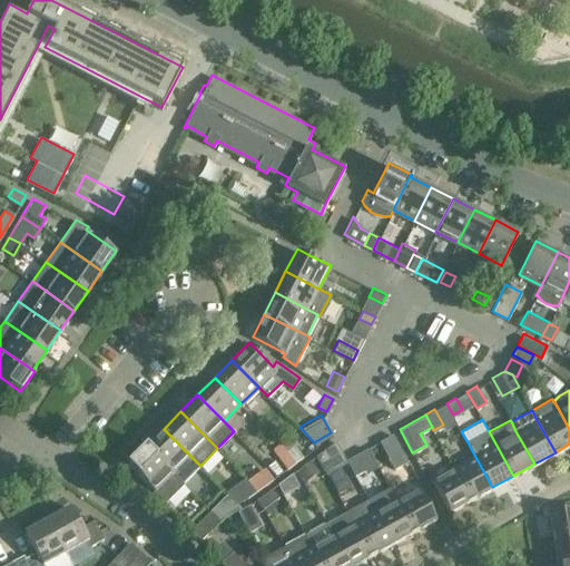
[(145,443),(184,482),(200,466),(164,429),(147,445),(146,442),(145,443)]
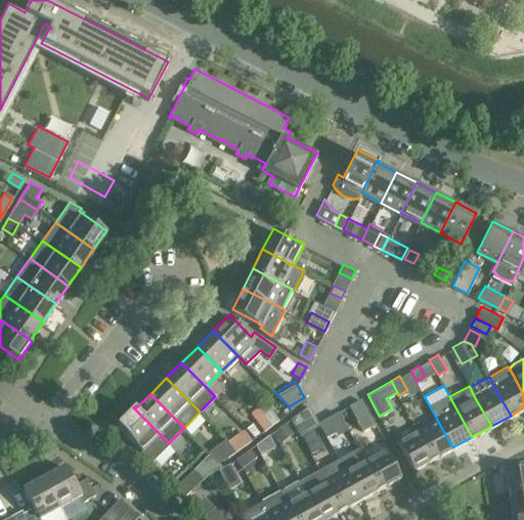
[(375,423),(361,397),(349,404),(362,429),(375,423)]
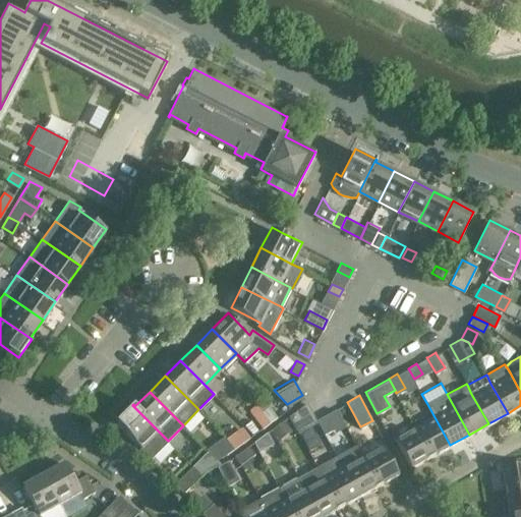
[(317,421),(316,418),(307,402),(288,415),(298,432),(317,421)]
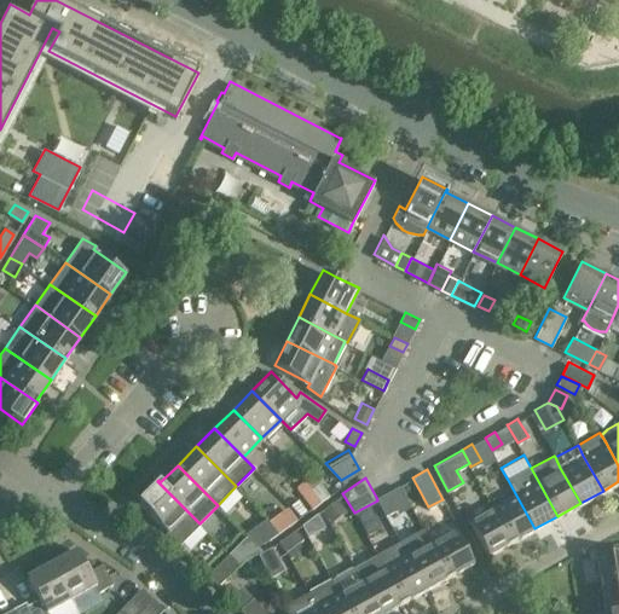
[(177,545),(200,523),(157,481),(138,500),(168,531),(166,534),(177,545)]
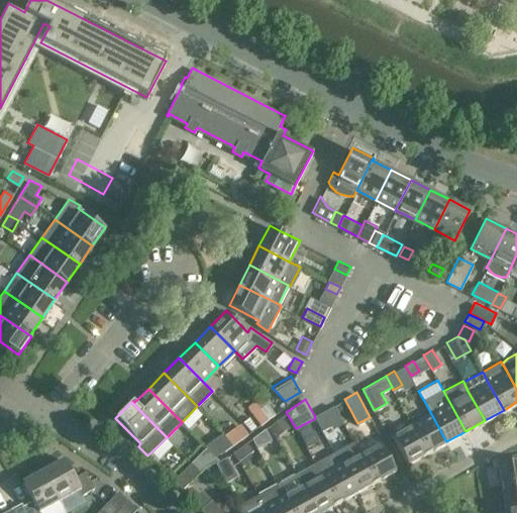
[(260,407),(268,418),(275,413),(267,402),(260,407)]
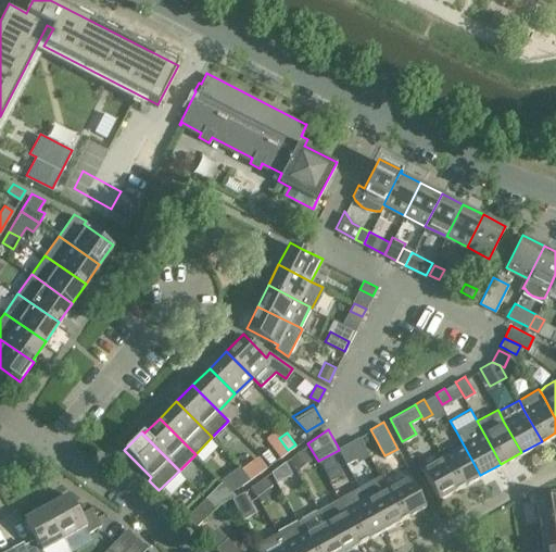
[(280,455),(288,450),(279,438),(272,444),(280,455)]
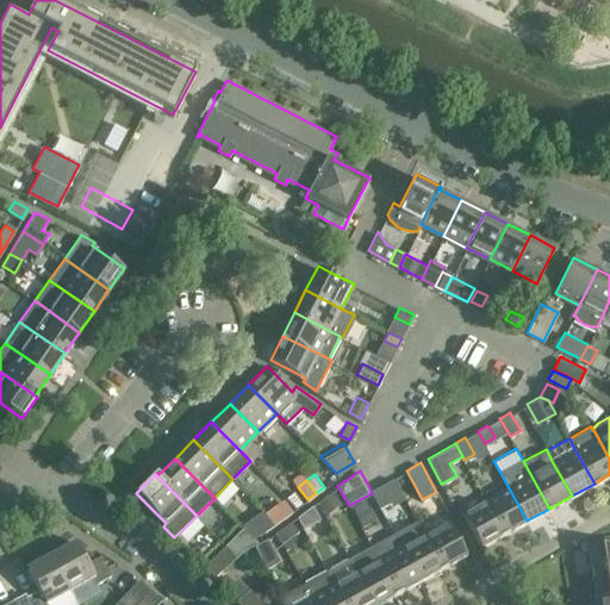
[(371,490),(372,493),(380,506),(391,501),(381,485),(371,490)]
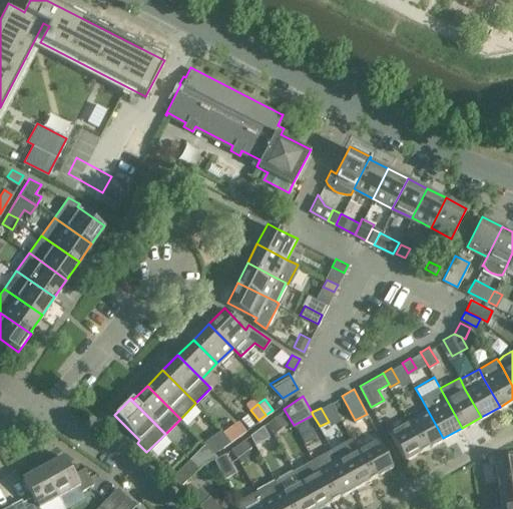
[(427,409),(408,419),(424,449),(443,438),(427,409)]
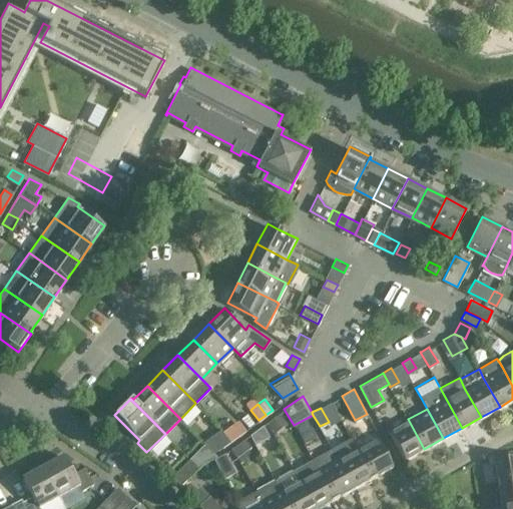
[(284,419),(279,413),(268,421),(273,427),(284,419)]
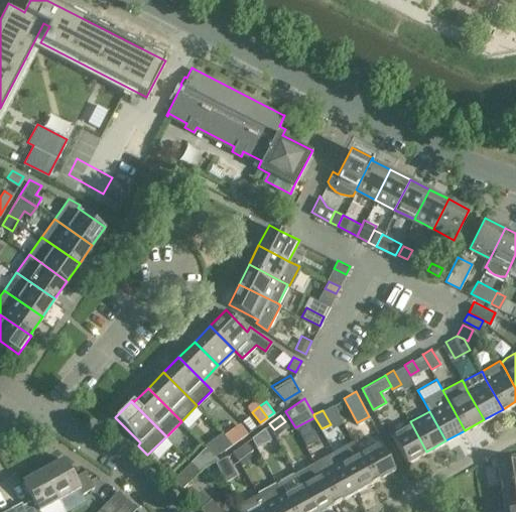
[(410,421),(390,432),(406,463),(426,452),(410,421)]
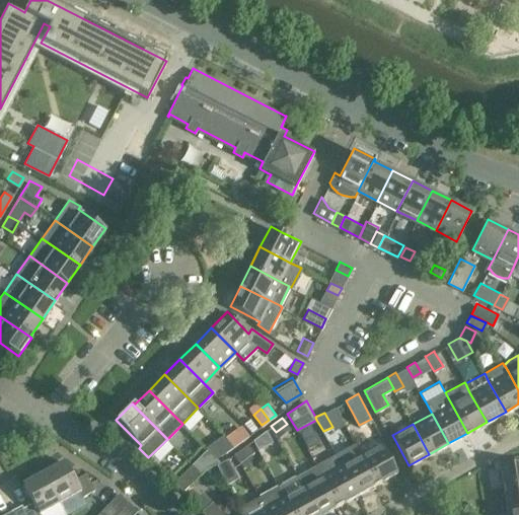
[(225,435),(233,446),(248,434),(243,428),(236,433),(233,430),(225,435)]
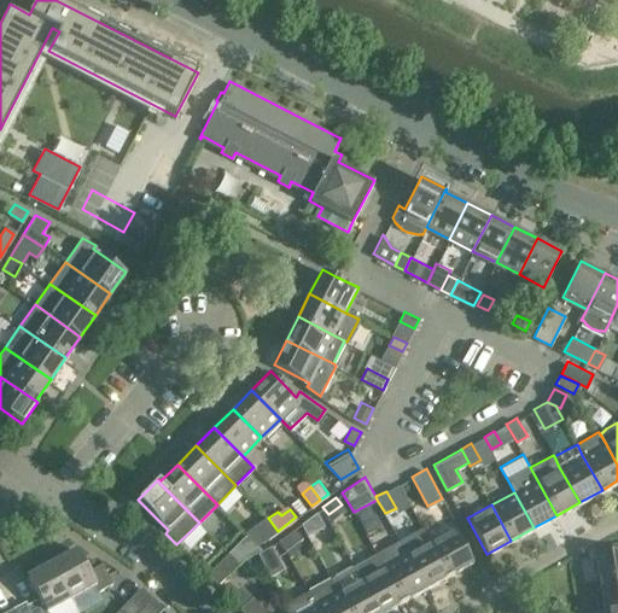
[(256,543),(278,531),(268,518),(264,514),(244,530),(246,533),(256,543)]
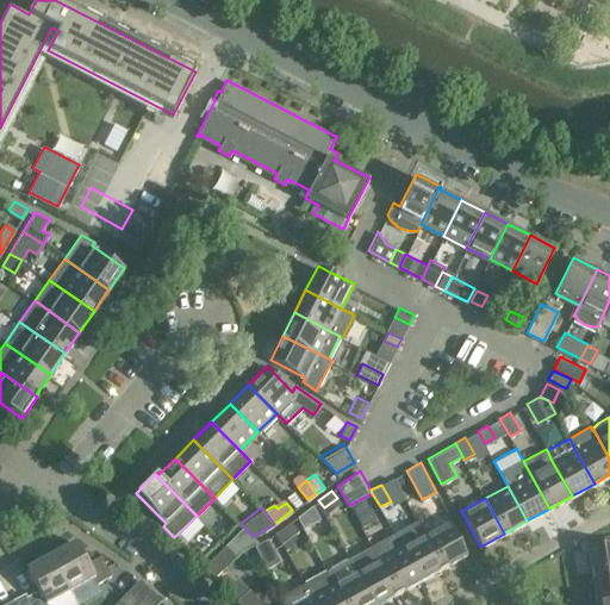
[(313,507),(297,516),(304,529),(321,519),(313,507)]
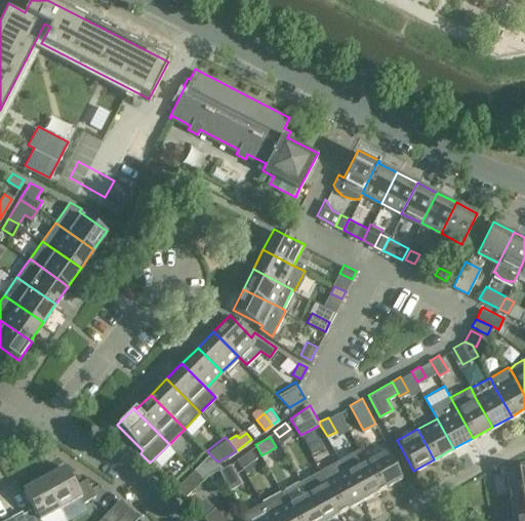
[(381,488),(364,458),(359,447),(339,458),(362,499),(381,488)]
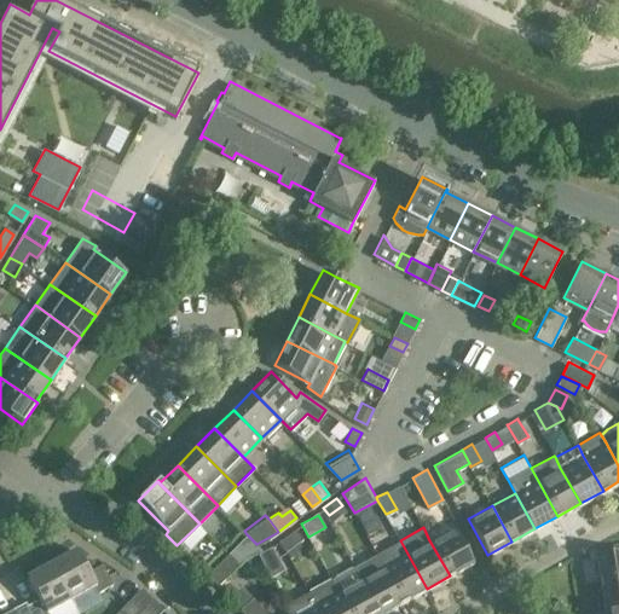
[(453,527),(429,540),(450,575),(473,562),(453,527)]
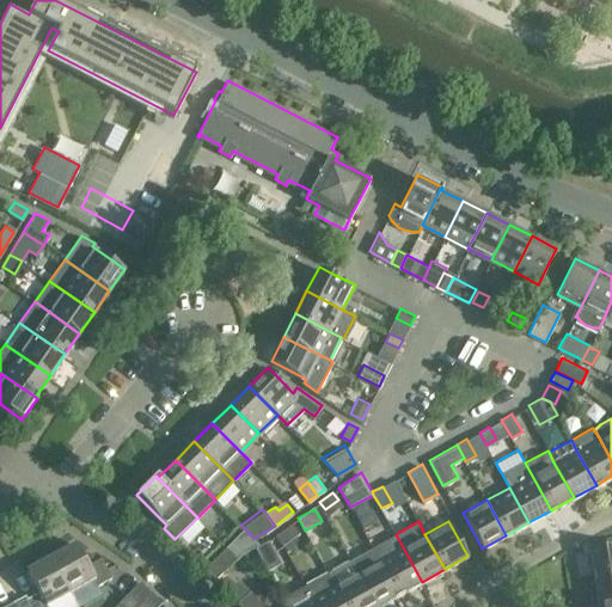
[(299,532),(292,522),(275,534),(282,544),(299,532)]
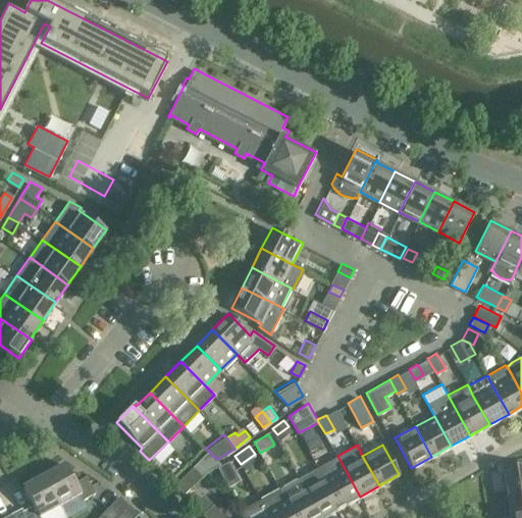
[(208,451),(193,466),(201,475),(208,469),(217,466),(221,464),(216,459),(208,451)]
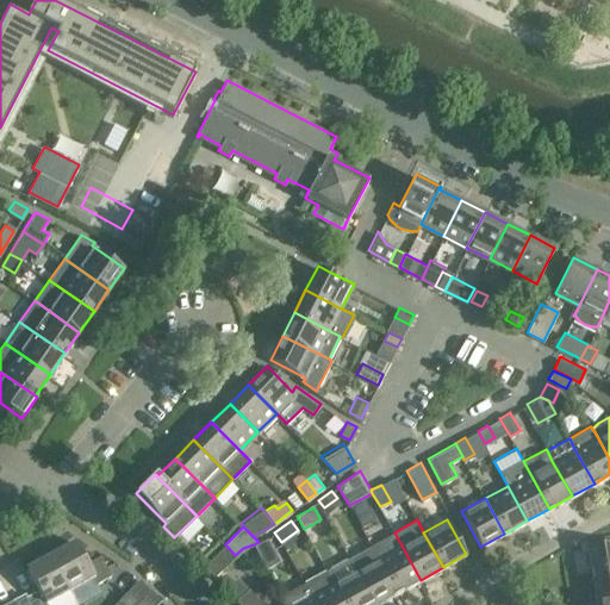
[(372,544),(379,557),(398,592),(421,580),(394,532),(372,544)]
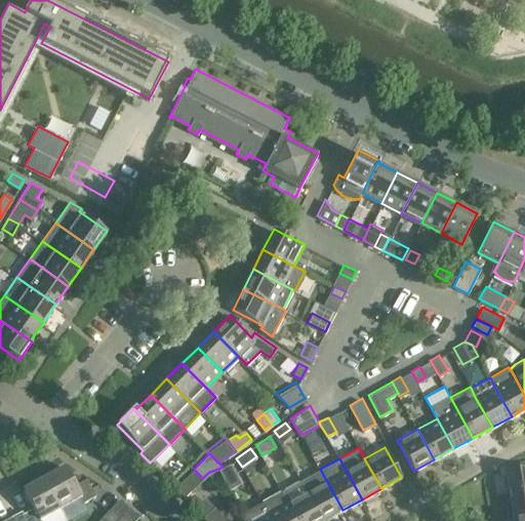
[(218,469),(225,479),(236,473),(231,463),(223,467),(218,469)]
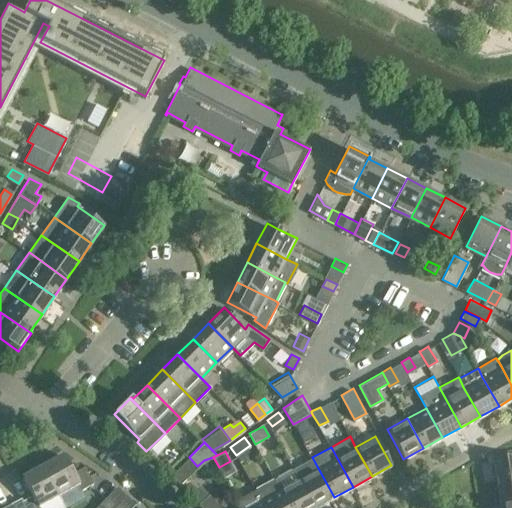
[(93,482),(86,469),(84,466),(73,472),(63,454),(42,465),(59,494),(78,483),(81,489),(93,482)]
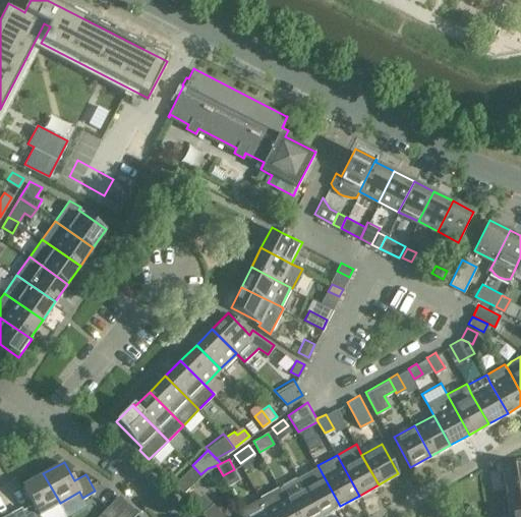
[(506,491),(520,487),(520,464),(502,467),(506,491)]
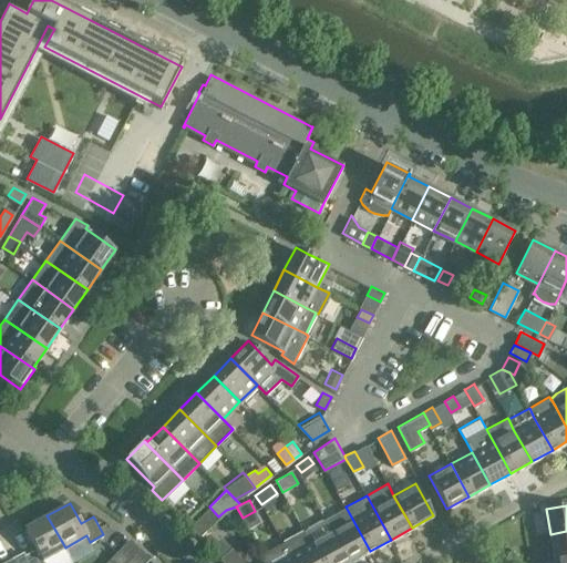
[(199,535),(212,523),(218,517),(209,507),(189,525),(199,535)]
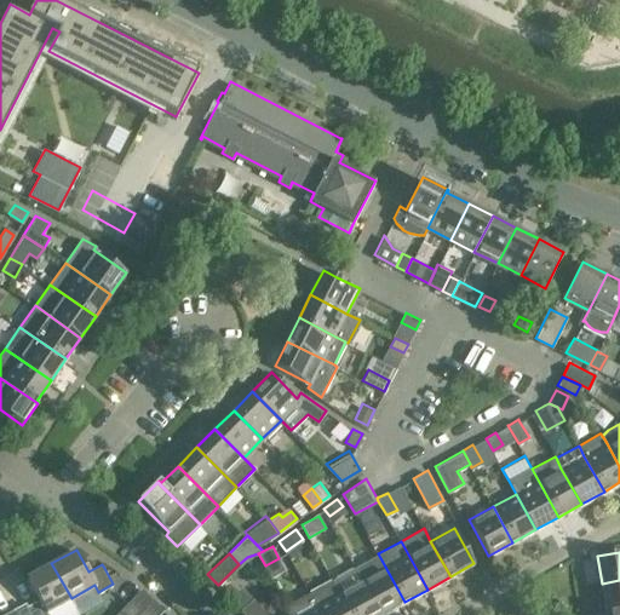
[(385,567),(378,553),(355,567),(382,614),(405,602),(385,567)]
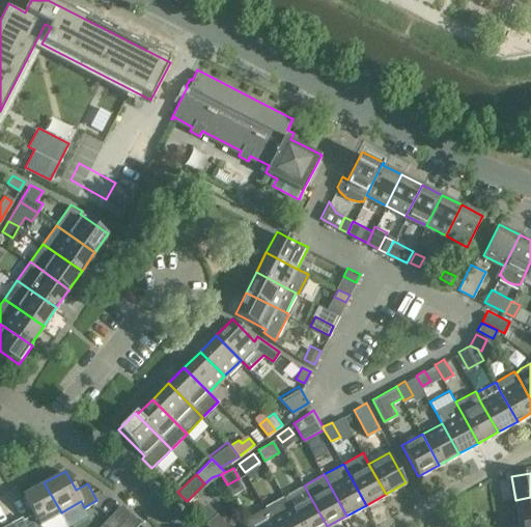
[(33,512),(11,525),(12,526),(43,526),(40,524),(61,512),(44,482),(23,494),(33,512)]
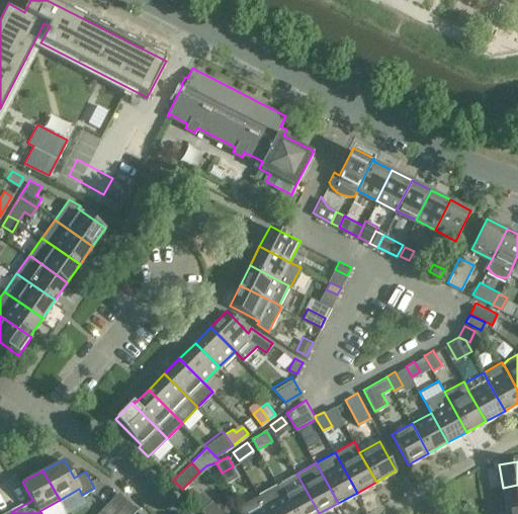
[(296,474),(277,484),(293,513),(317,513),(319,513),(296,474)]
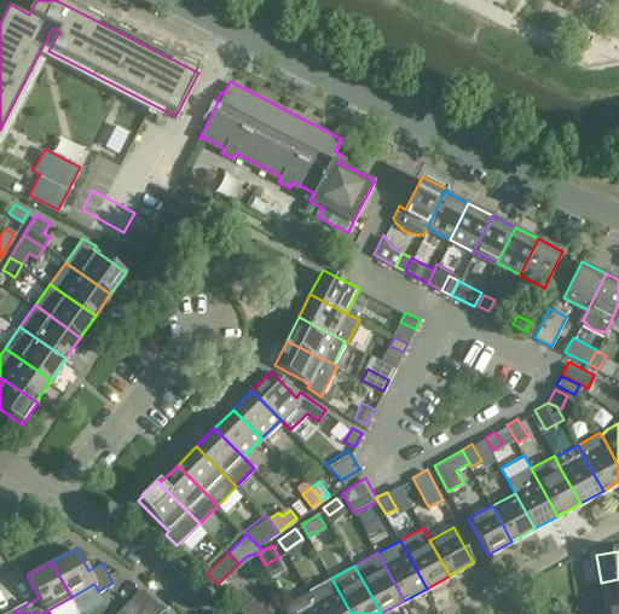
[(351,613),(331,578),(308,591),(320,613),(351,613)]
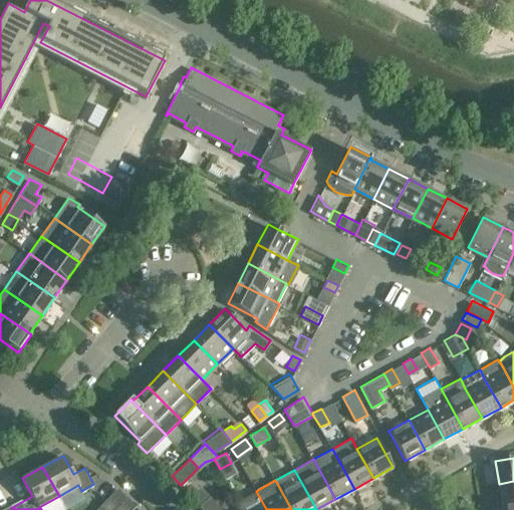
[(502,505),(513,502),(513,481),(499,484),(502,505)]
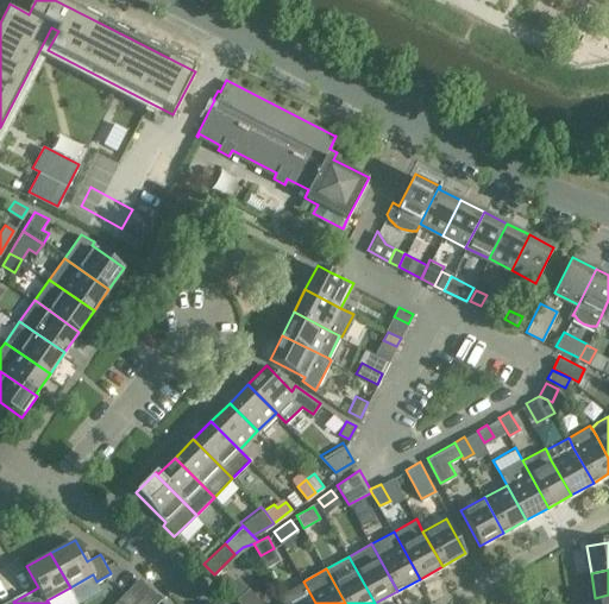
[(118,598),(124,603),(133,603),(150,587),(139,577),(118,598)]
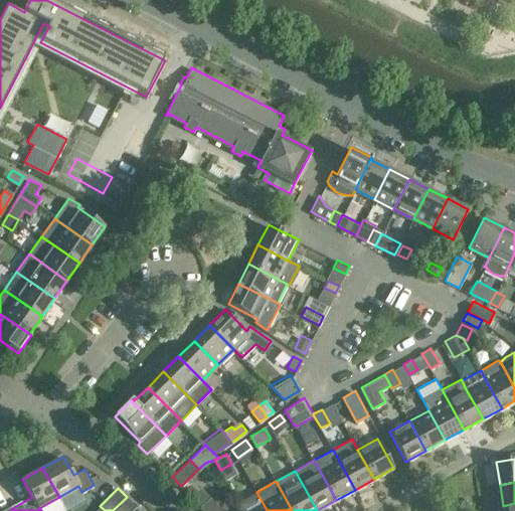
[(200,488),(190,496),(203,510),(222,510),(210,497),(209,498),(200,488)]
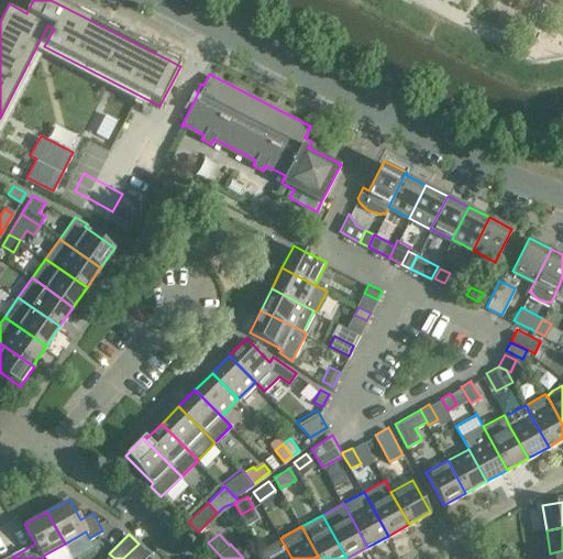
[(260,549),(265,558),(291,558),(280,538),(260,549)]
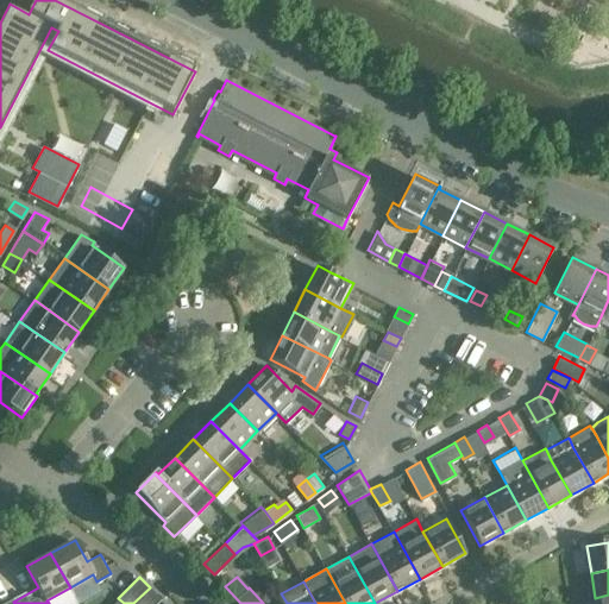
[(155,603),(161,598),(150,587),(133,603),(155,603)]
